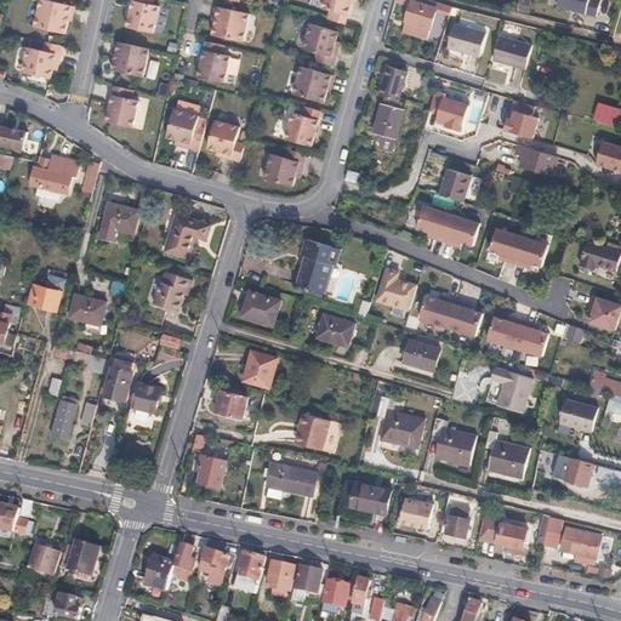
[(70,7),(40,0),(34,28),(64,35),(70,7)]
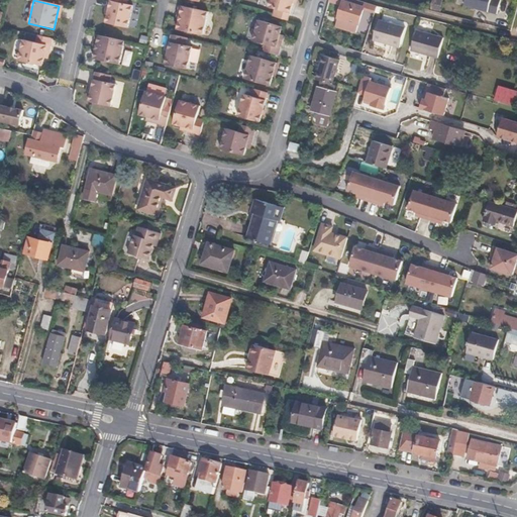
[(274,18),(289,22),(295,0),(271,0),(269,8),(276,10),(274,18)]
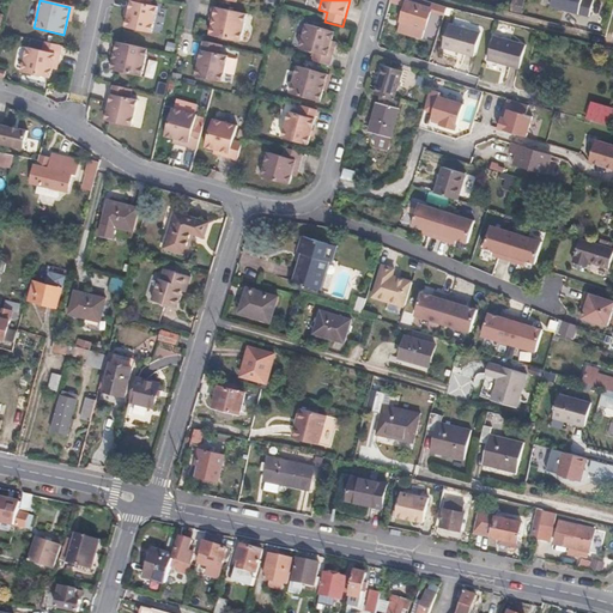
[(447,8),(420,0),(393,0),(392,4),(406,7),(407,2),(432,10),(431,12),(444,17),(447,8)]
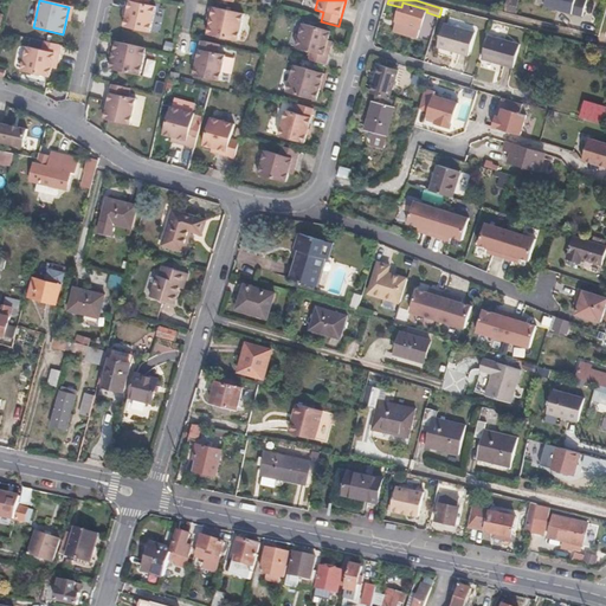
[(515,0),(507,0),(505,11),(517,13),(520,1),(515,0)]
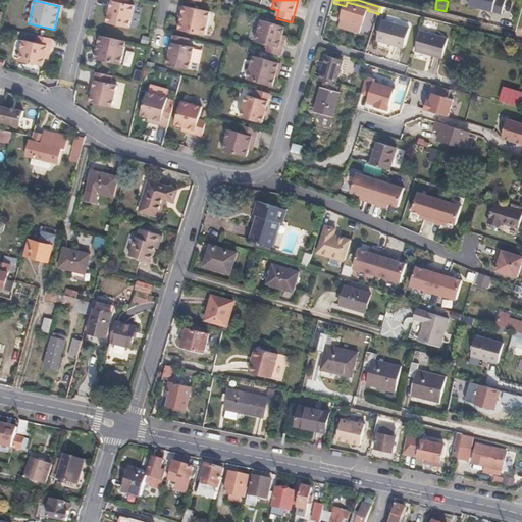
[(470,0),(469,6),(502,14),(506,0),(505,0),(470,0)]
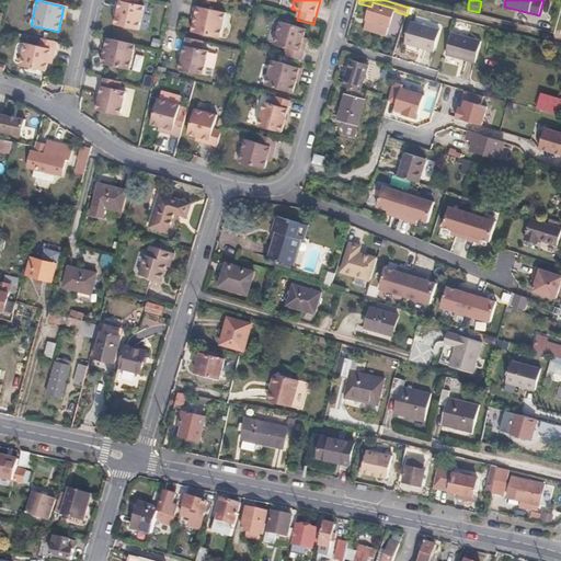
[(137,32),(142,8),(119,2),(113,26),(137,32)]
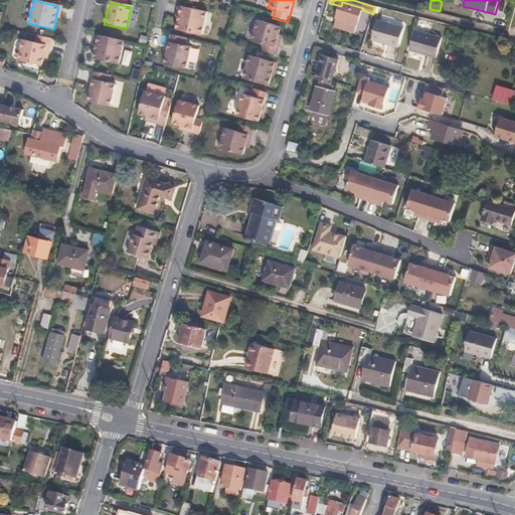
[(363,8),(342,2),(341,6),(337,21),(357,27),(362,10),(363,8)]
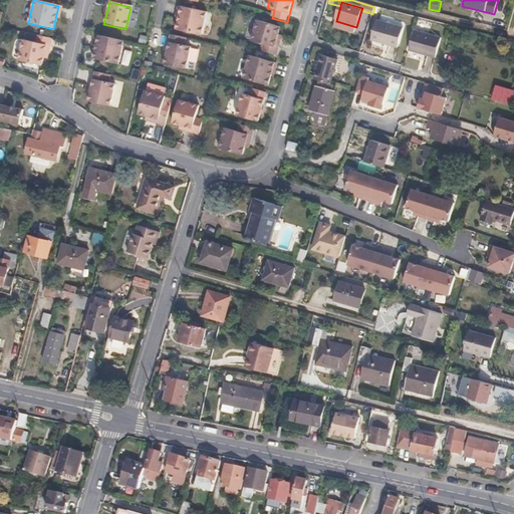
[(202,37),(207,13),(182,8),(176,30),(202,37)]
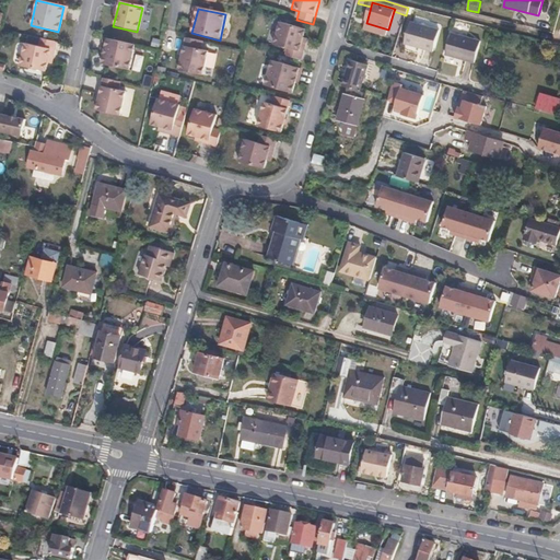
[(435,28),(410,21),(404,44),(429,51),(435,28)]
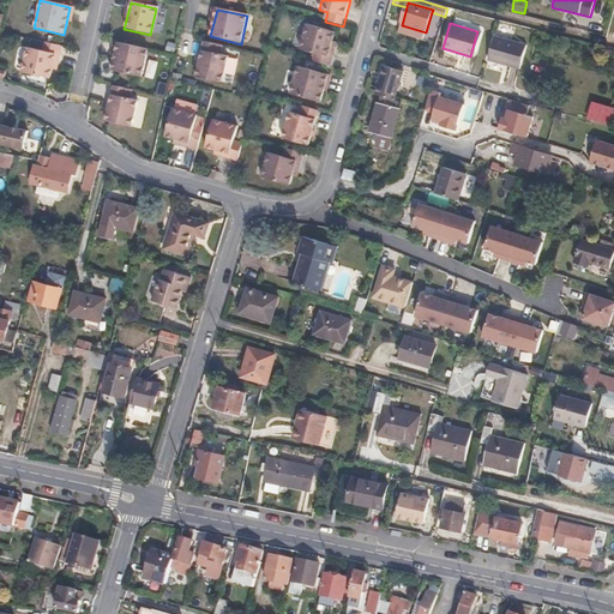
[(426,32),(402,25),(398,35),(423,43),(426,32)]
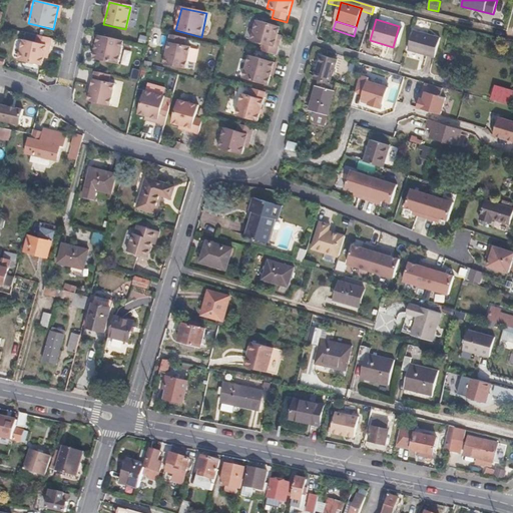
[(274,57),(277,57),(281,42),(277,41),(278,37),(280,29),(257,22),(250,42),(264,46),(262,53),(274,57)]
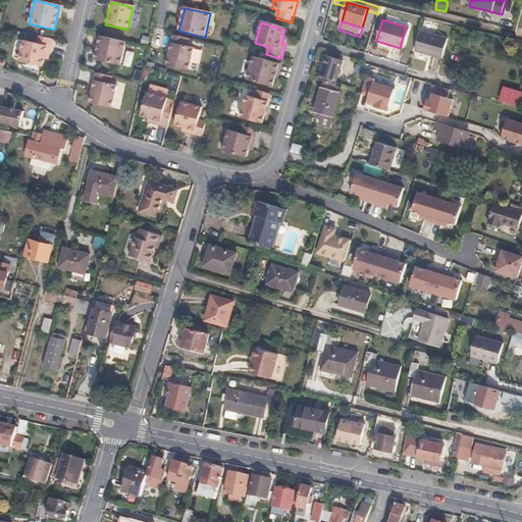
[(446,39),(419,31),(412,51),(440,59),(446,39)]
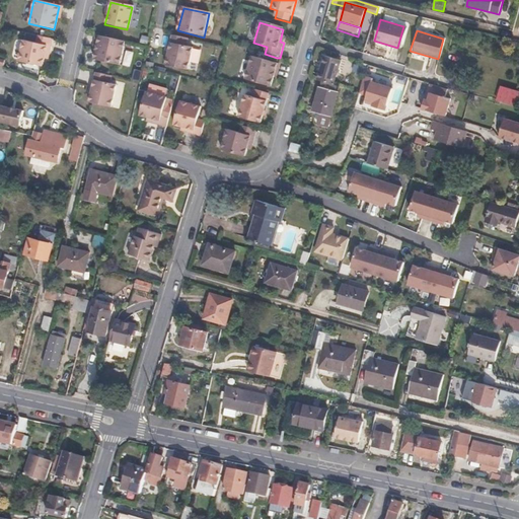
[(47,56),(51,40),(36,36),(34,44),(21,41),(17,62),(41,67),(43,59),(44,55),(47,56)]
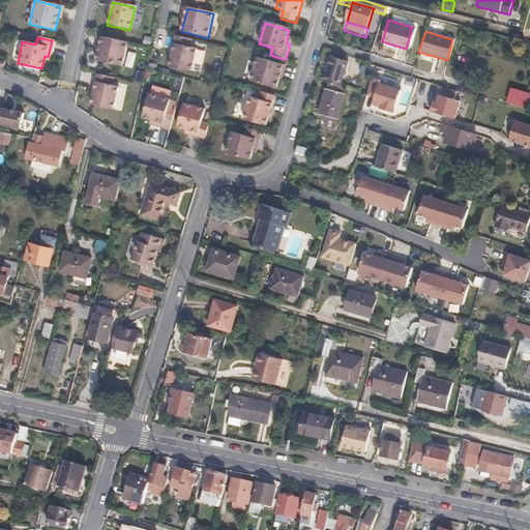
[(121,68),(126,43),(100,37),(94,61),(121,68)]
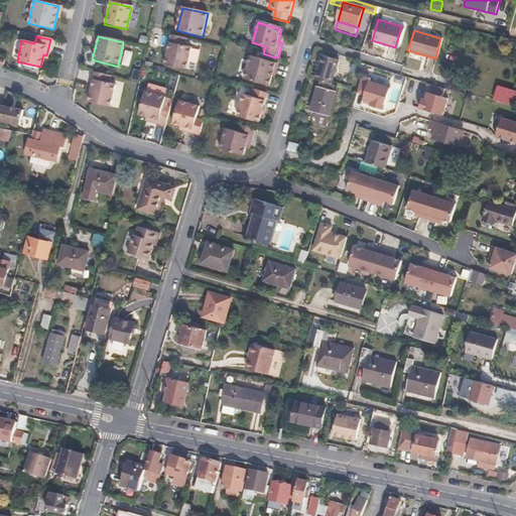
[(186,39),(170,36),(164,66),(186,71),(191,48),(184,47),(186,39)]
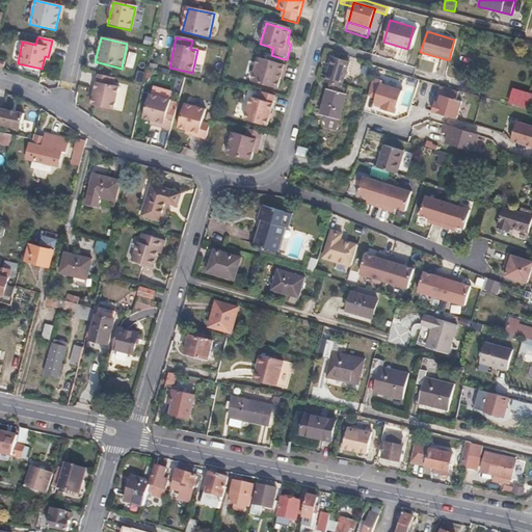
[(282,65),(284,59),(271,55),(269,54),(267,62),(258,59),(251,82),(277,90),(284,67),(282,65)]
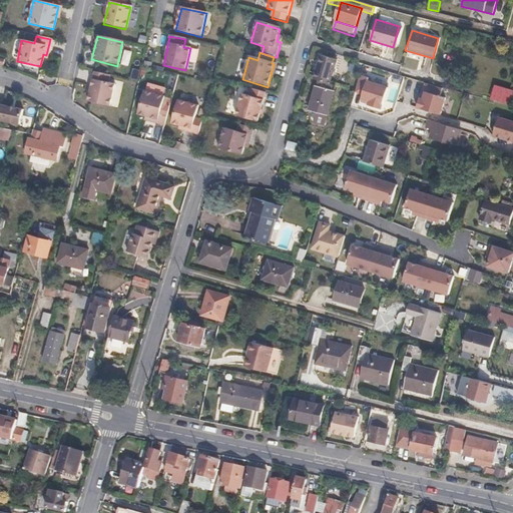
[(322,55),(315,79),(330,83),(337,60),(322,55)]
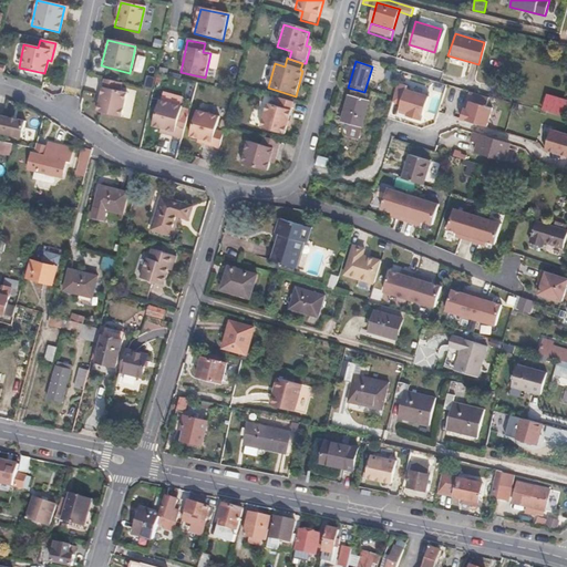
[(385,81),(379,80),(374,94),(381,95),(385,81)]
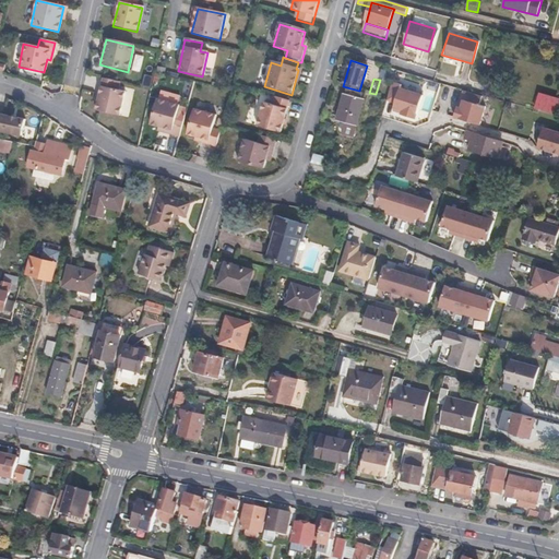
[(117,92),(118,84),(102,80),(94,111),(118,117),(123,93),(117,92)]
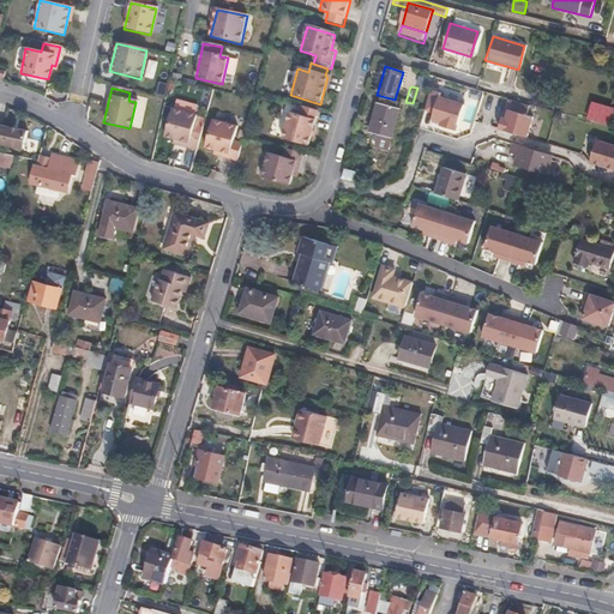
[(432,90),(426,109),(435,113),(461,121),(465,104),(440,97),(441,92),(432,90)]
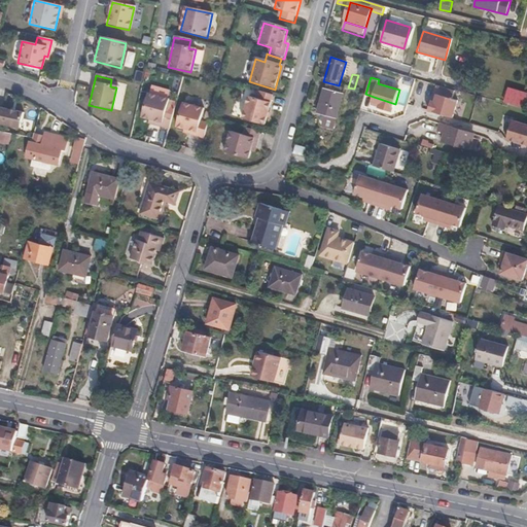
[(446,89),(438,114),(453,118),(459,101),(453,100),(456,90),(446,85),(446,89)]
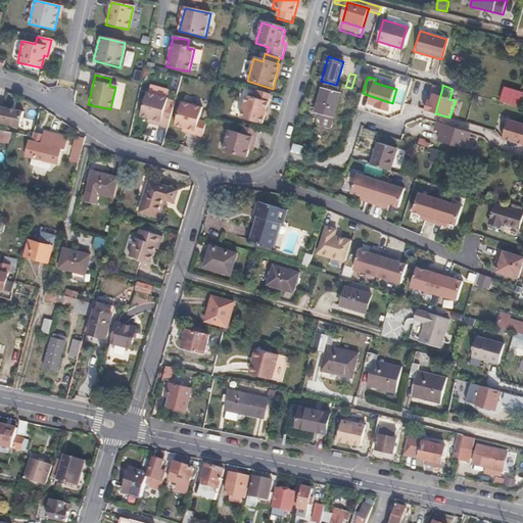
[(442,88),(435,86),(432,94),(435,95),(433,102),(429,100),(426,110),(435,113),(442,88)]
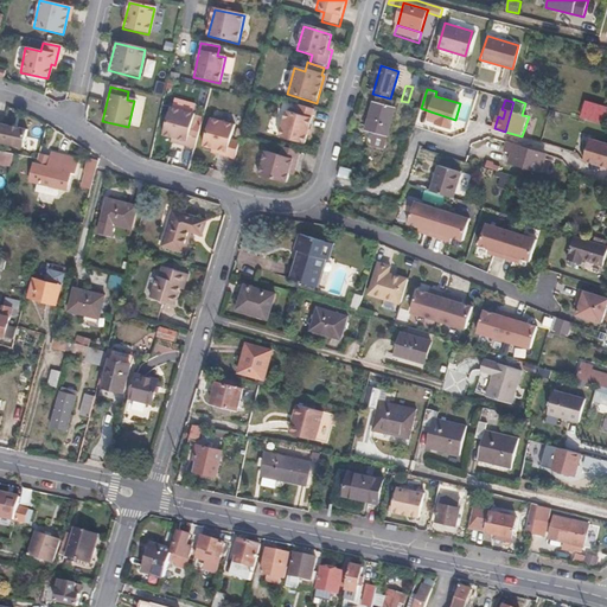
[(606,107),(586,101),(580,120),(605,126),(606,119),(606,107)]
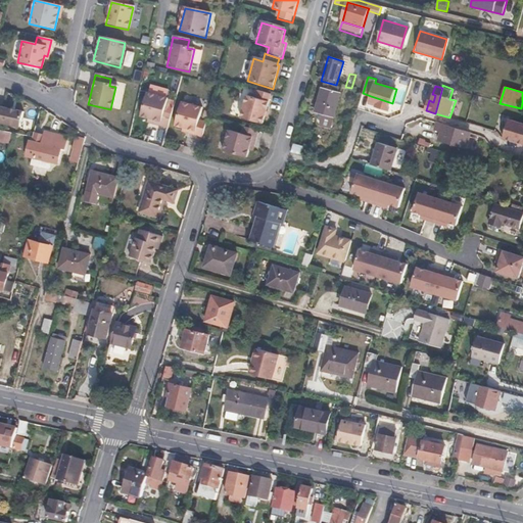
[(340,93),(323,88),(315,112),(323,115),(320,125),(330,128),(340,93)]
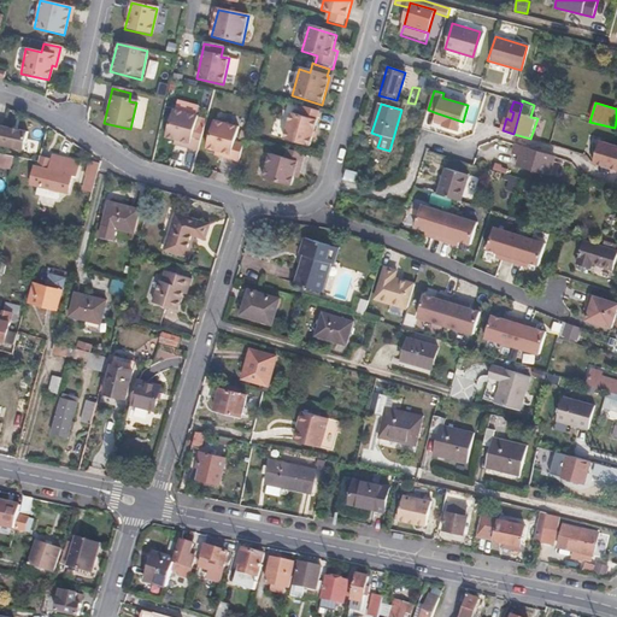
[(178,145),(198,151),(203,134),(194,131),(198,116),(174,109),(165,136),(176,140),(180,141),(178,145)]
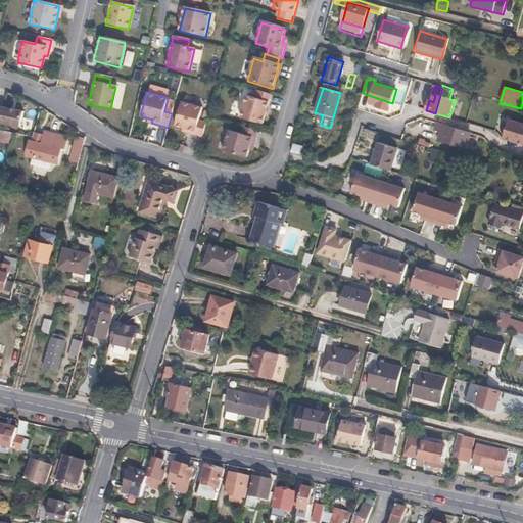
[(263,127),(271,96),(255,92),(253,100),(246,98),(240,121),(263,127)]
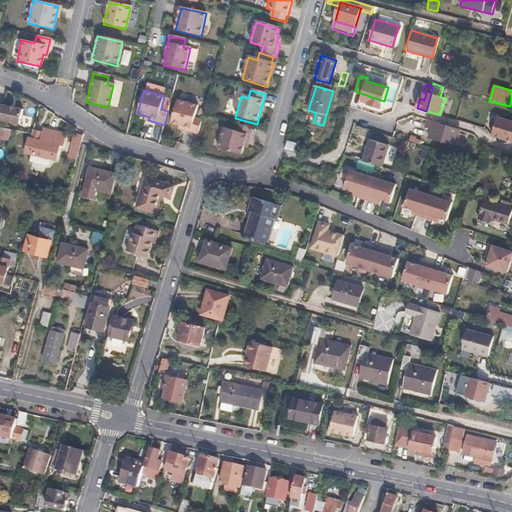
[(384,101),(363,94),(361,99),(369,101),(368,105),(381,109),(384,101)]
